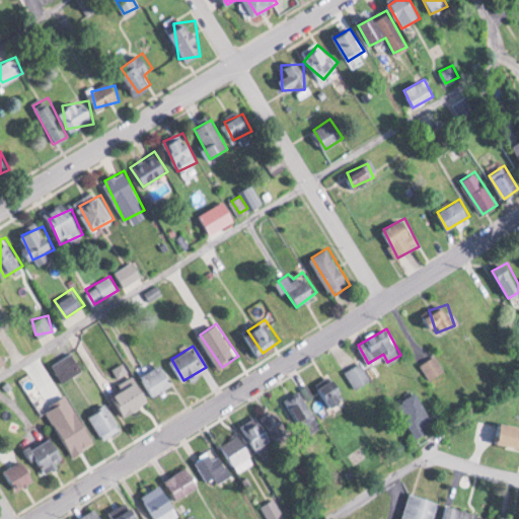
[(63,381),(83,369),(72,351),(52,363),(63,381)]
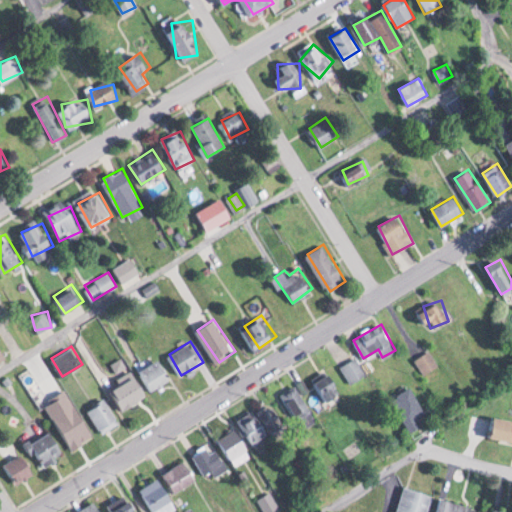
[(413,357),(420,372),(435,365),(429,350),(413,357)]
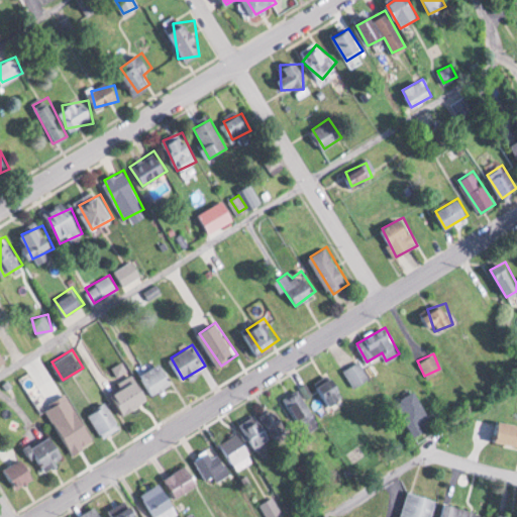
[(343,369),(353,386),(368,378),(358,360),(343,369)]
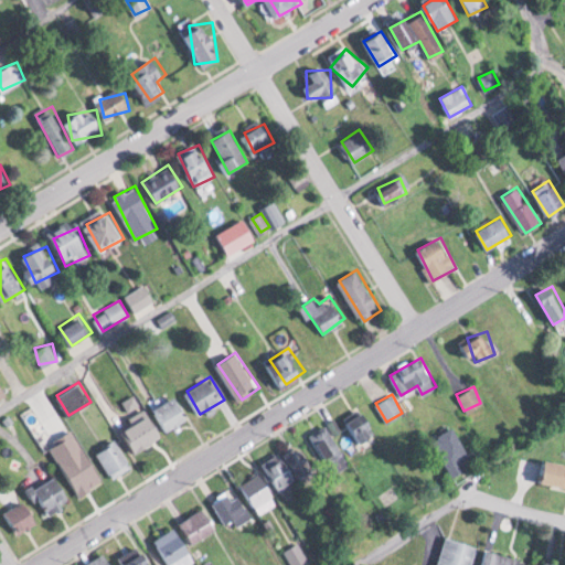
[(191,415),(177,395),(155,409),(169,430),(191,415)]
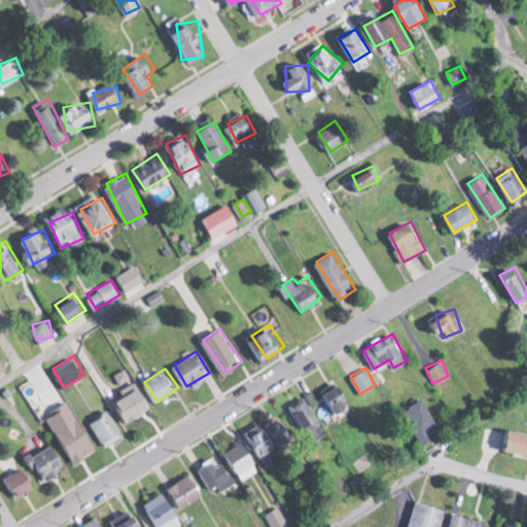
[(336,416),(348,408),(343,399),(349,395),(338,378),(318,391),(336,416)]
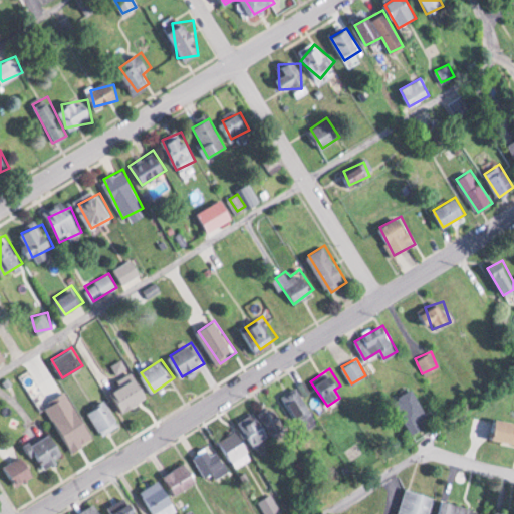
[(150,396),(136,374),(111,392),(125,412),(150,396)]
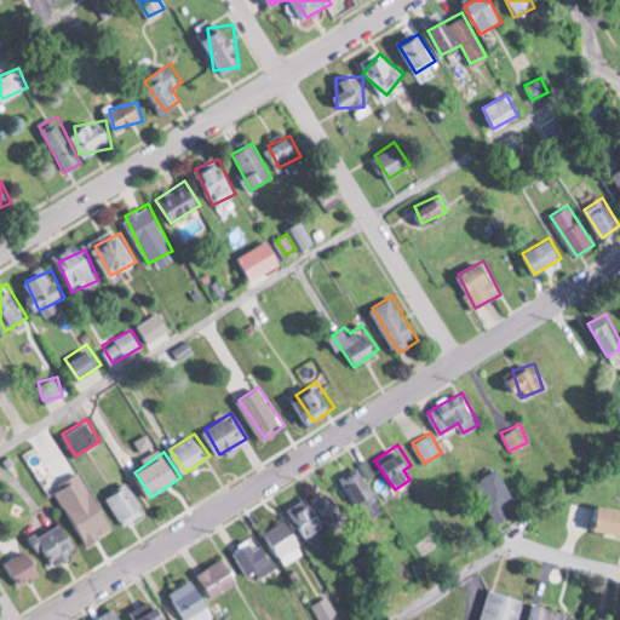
[(375,494),(357,464),(338,475),(356,506),(375,494)]
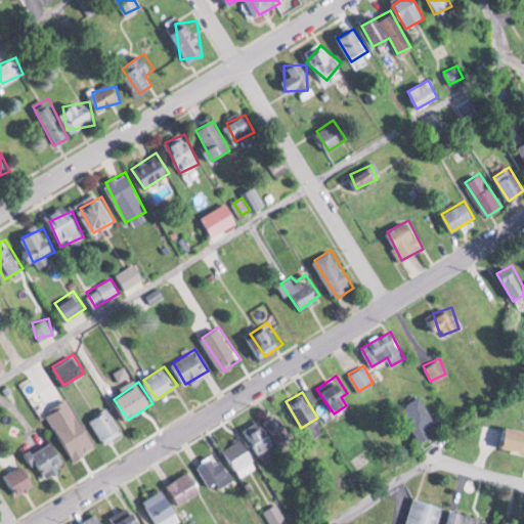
[(428,426),(433,425),(423,395),(402,402),(417,442),(431,436),(428,426)]
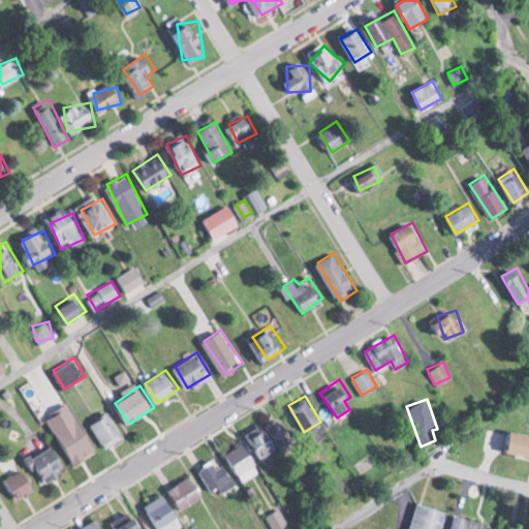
[(105,447),(124,437),(110,410),(90,422),(105,447)]
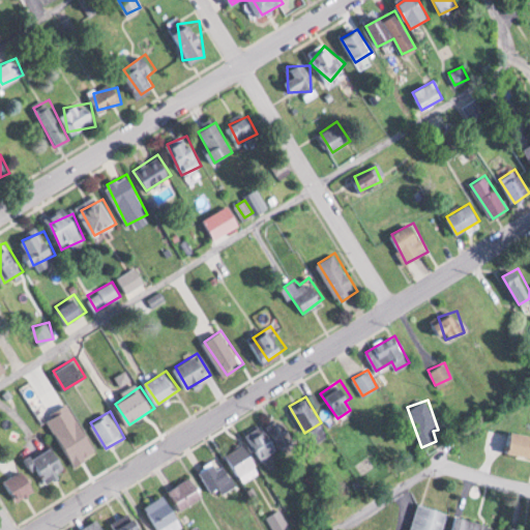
[(246,434),(261,458),(293,439),(280,415),(246,434)]
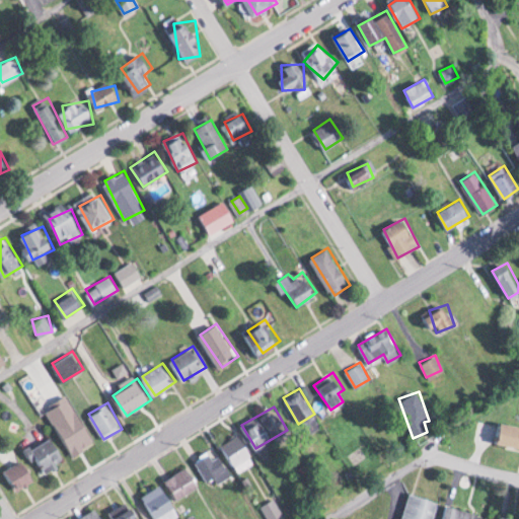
[(495,444),(518,444),(518,423),(495,423),(495,444)]
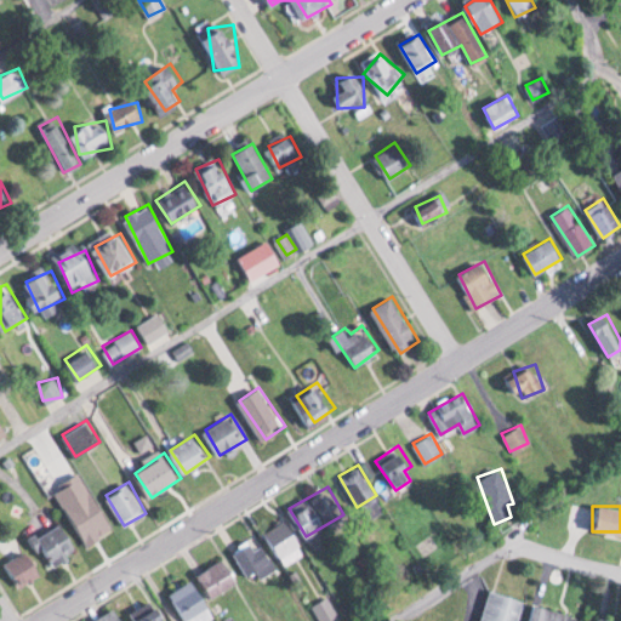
[(265,529),(280,563),(303,552),(288,518),(265,529)]
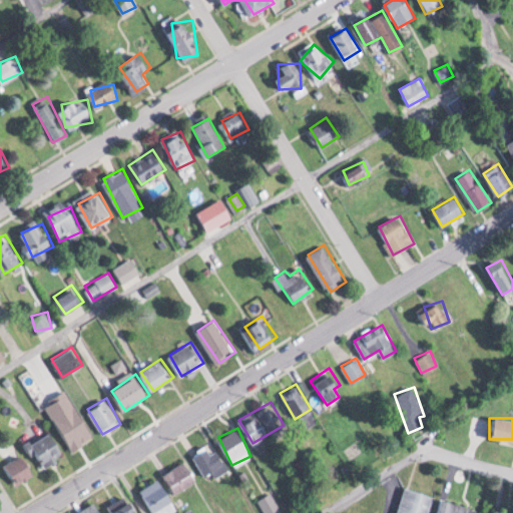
[(65,459),(52,431),(27,442),(40,470),(65,459)]
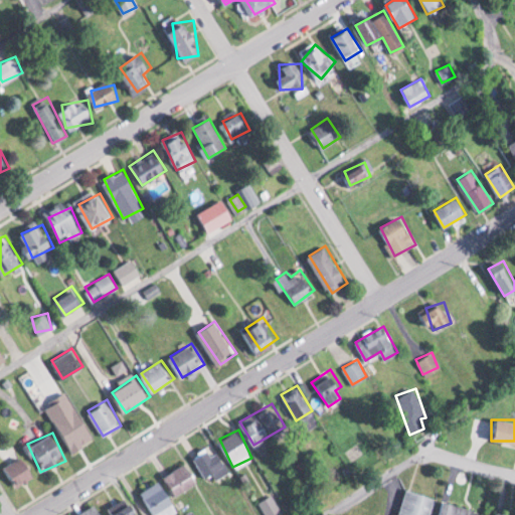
[(208,481),(227,469),(211,445),(192,457),(208,481)]
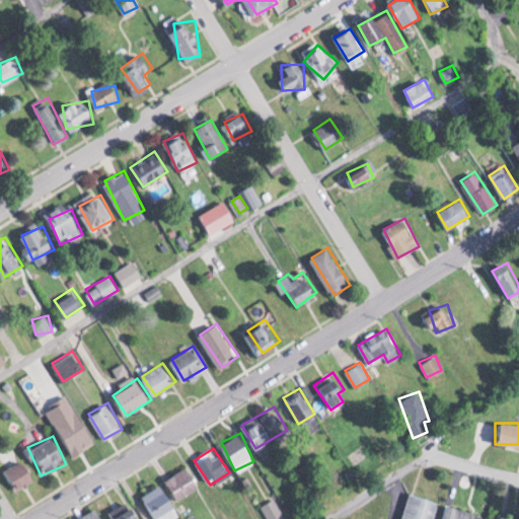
[(16,493),(36,478),(22,458),(2,472),(16,493)]
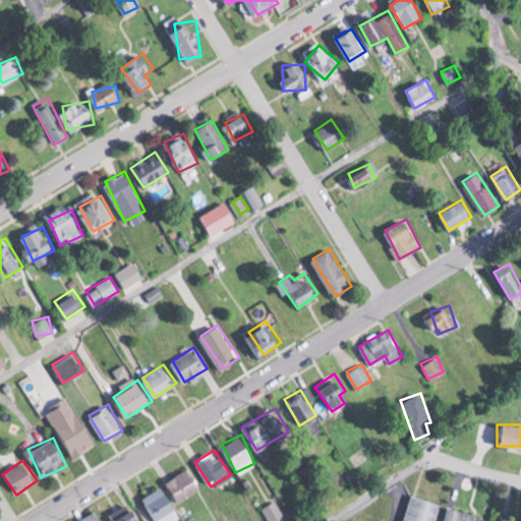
[(199,487),(186,468),(166,482),(179,501),(199,487)]
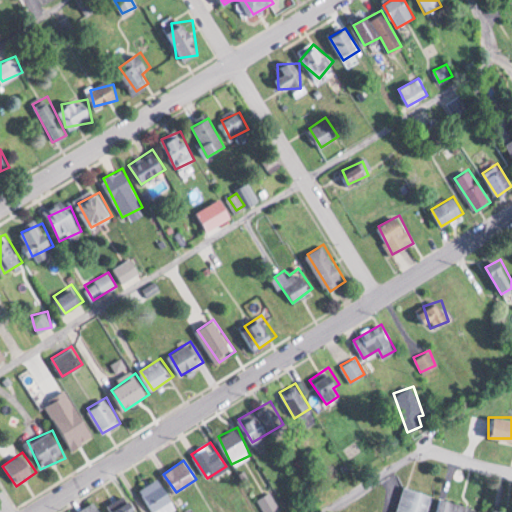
[(174,499),(159,478),(140,491),(154,511),(158,509),(159,510),(174,499)]
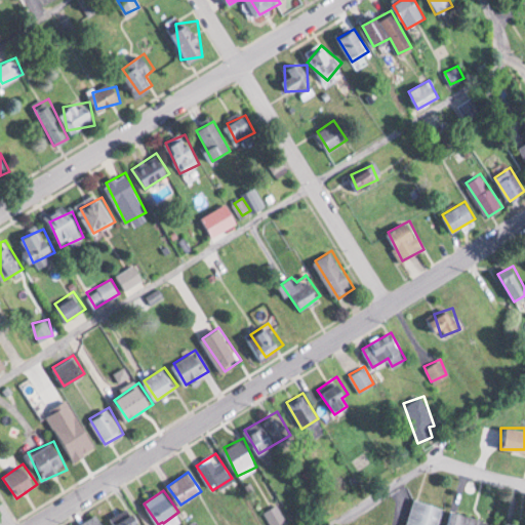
[(437,524),(443,506),(415,498),(407,524),(437,524)]
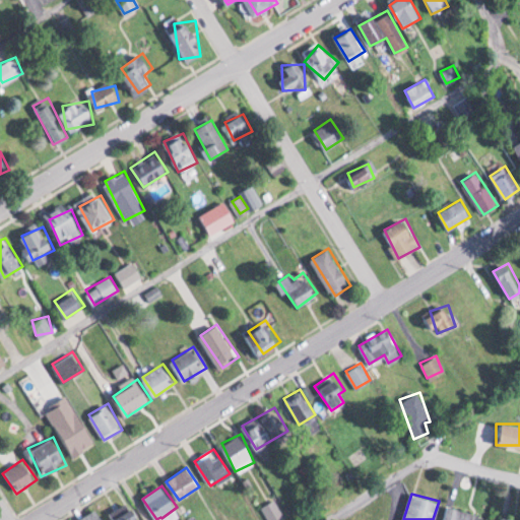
[(271,519),(273,519),(283,514),(273,500),(262,508),(271,519)]
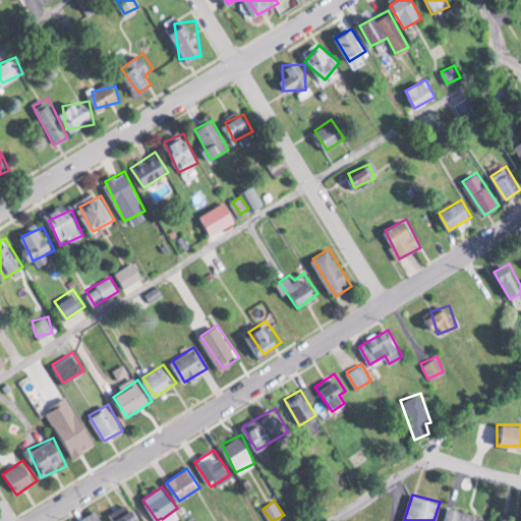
[(139,520),(135,504),(113,509),(115,520),(139,520)]
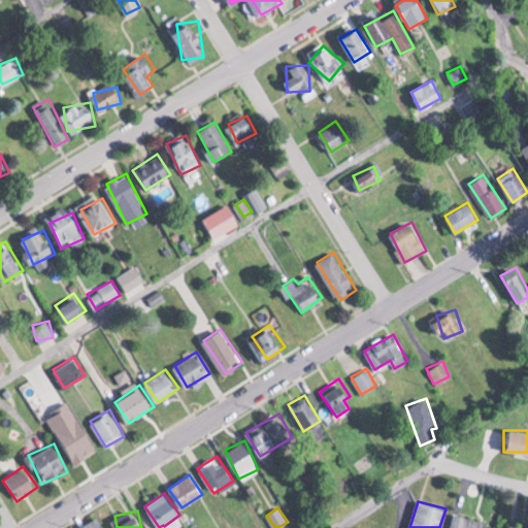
[(488,527),(490,524),(455,513),(449,527),(488,527)]
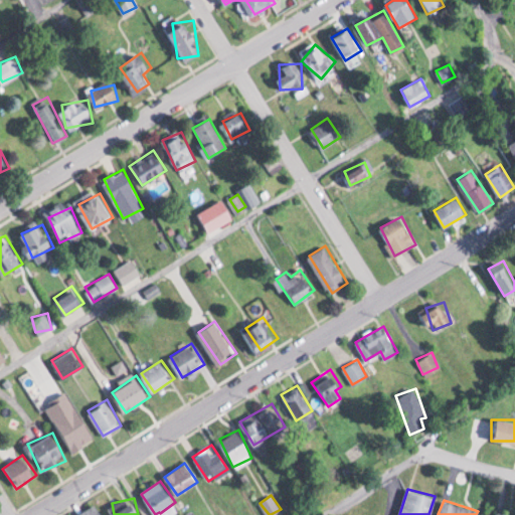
[(104,514),(98,503),(79,513),(79,514),(104,514)]
